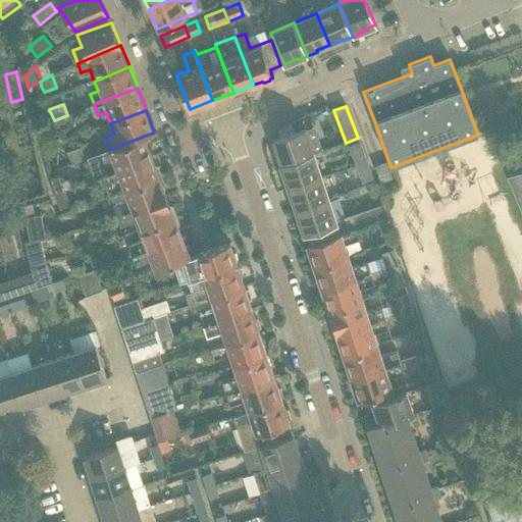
[(67,115),(54,120),(58,132),(71,126),(67,115)]
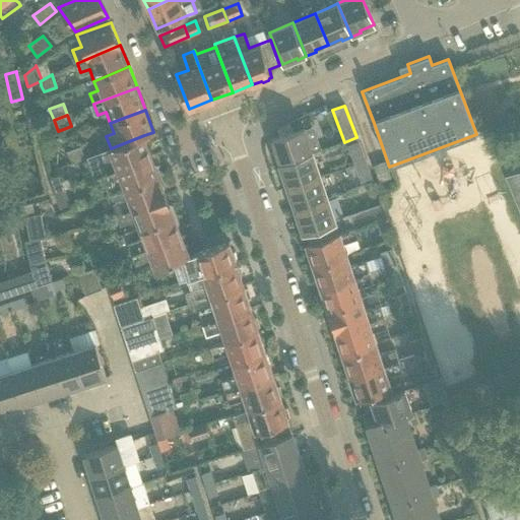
[(273,155),(276,165),(312,153),(304,129),(271,140),(276,154),(273,155)]
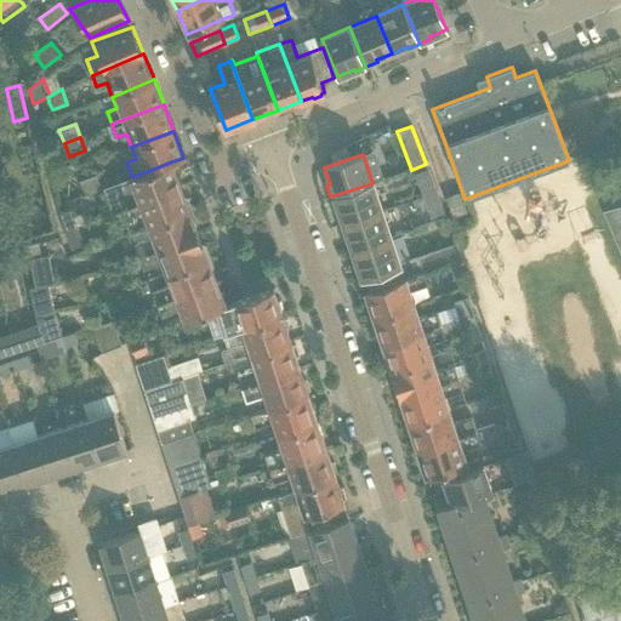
[(172,161),(132,177),(114,183),(119,194),(115,195),(121,209),(180,187),(176,176),(177,172),(172,161)]
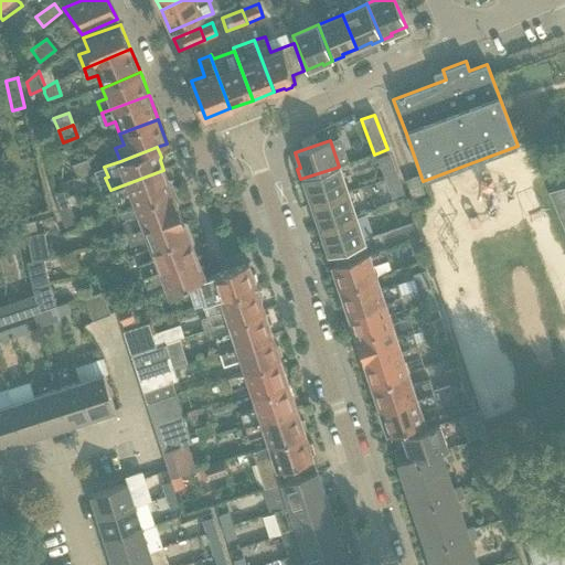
[(377,160),(385,180),(398,174),(391,156),(377,160)]
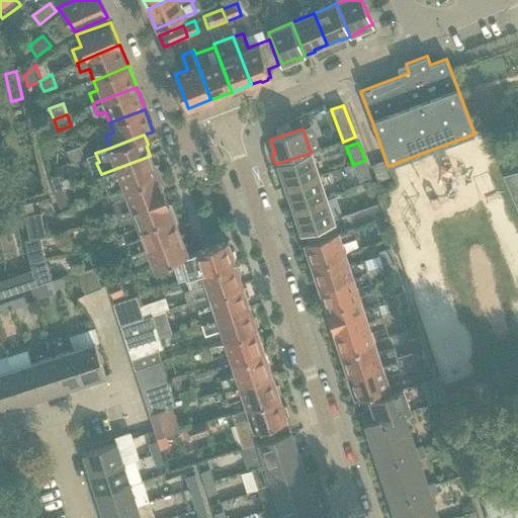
[(84,157),(80,147),(66,153),(70,163),(84,157)]
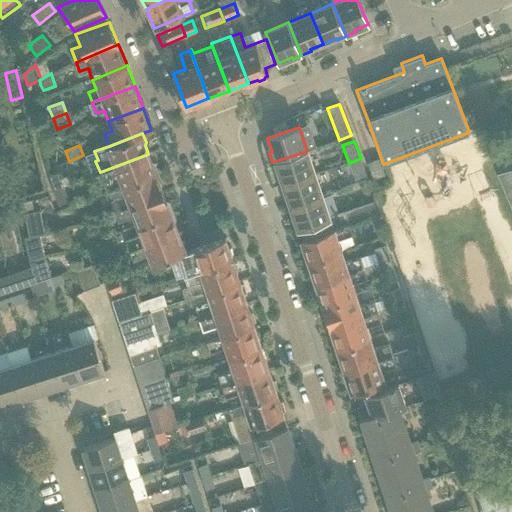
[(278,171),(282,184),(315,174),(307,151),(272,162),(275,172),(278,171)]
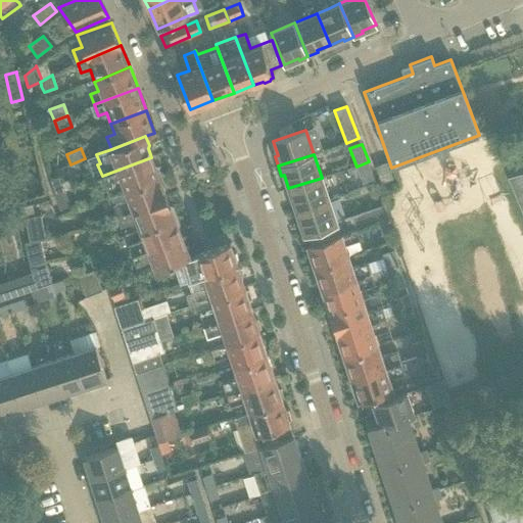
[(151,157),(102,176),(109,196),(115,194),(160,177),(157,168),(155,167),(151,157)]
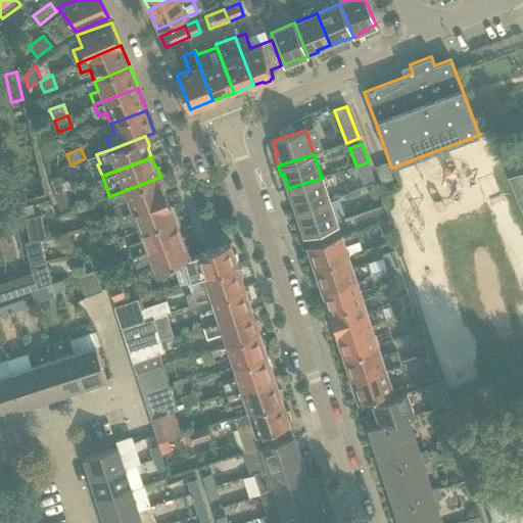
[(369,161),(357,167),(364,186),(376,181),(369,161)]
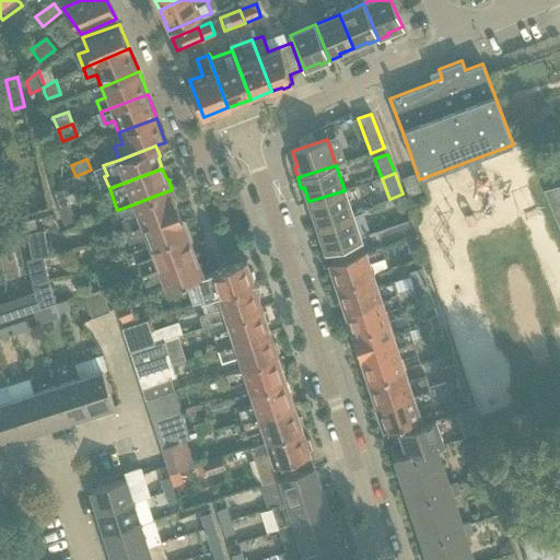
[(417,174),(403,179),(409,198),(423,193),(417,174)]
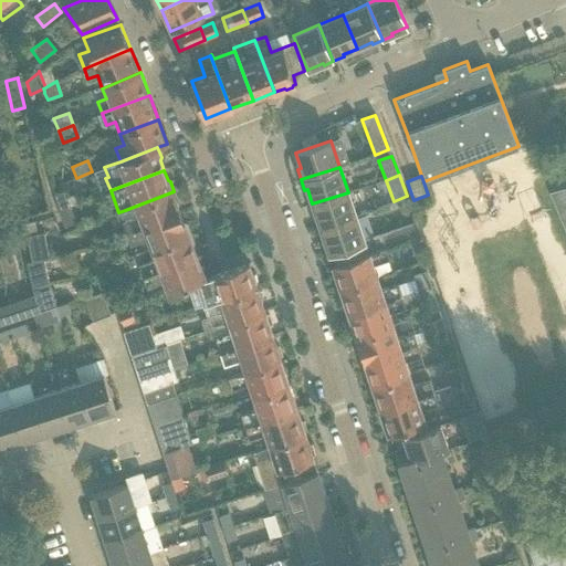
[(64,191),(54,195),(54,196),(59,209),(69,206),(64,191)]
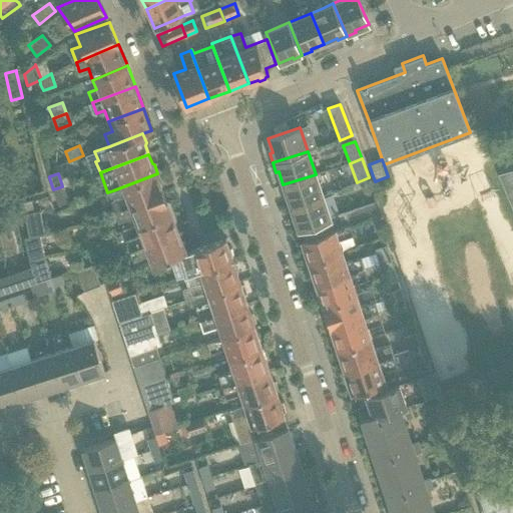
[(110,200),(114,211),(163,193),(159,184),(160,181),(157,173),(113,190),(116,198),(110,200)]
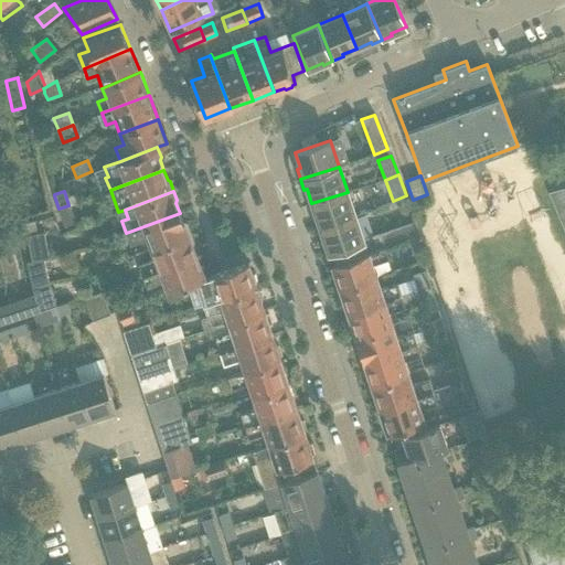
[(313,220),(317,230),(355,217),(348,192),(311,203),(317,219),(313,220)]
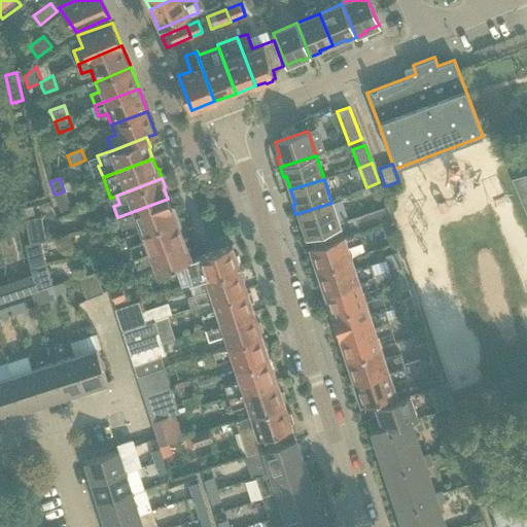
[(526,182),(515,187),(526,217),(526,182)]
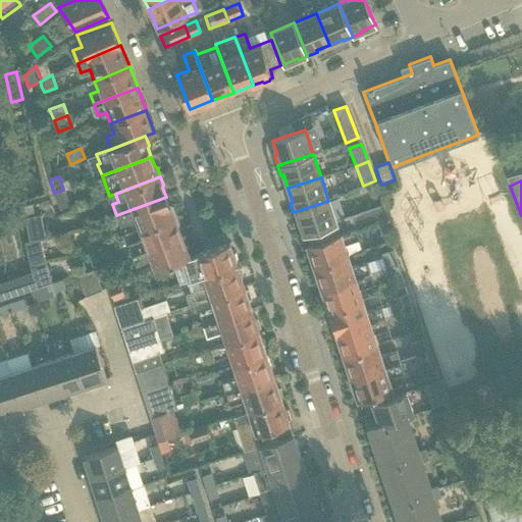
[(63,190),(54,193),(60,209),(69,205),(63,190)]
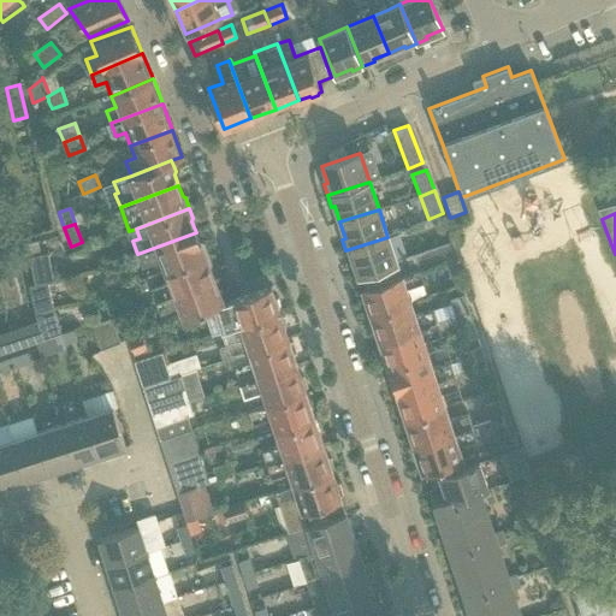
[(159,260),(164,272),(207,255),(203,246),(200,244),(196,232),(137,254),(142,267),(159,260)]
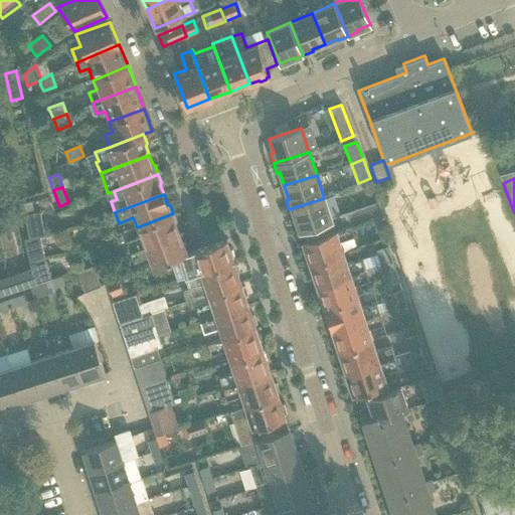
[(324,198),(289,209),(293,218),(295,218),(300,232),(303,231),(306,240),(351,225),(383,214),(379,203),(347,213),(331,219),(324,198)]
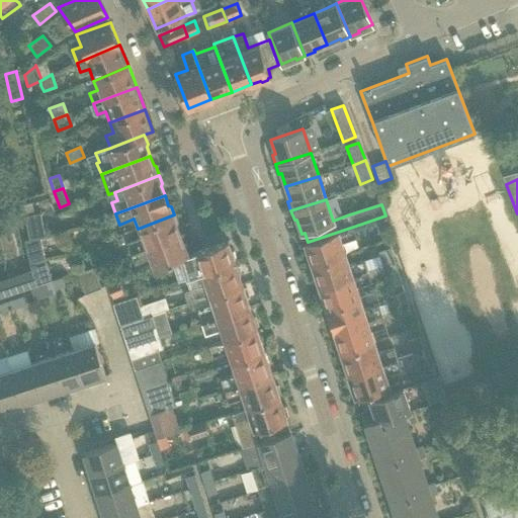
[(39,214),(25,218),(30,240),(30,239),(31,239),(32,239),(33,239),(39,237),(40,237),(45,236),(39,214)]
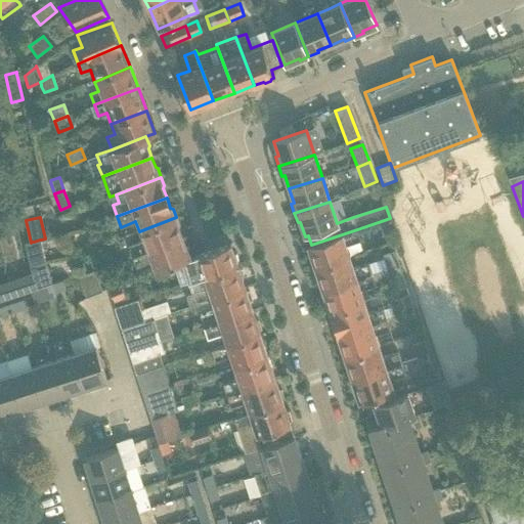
[(128,245),(132,256),(181,237),(178,228),(179,225),(176,217),(139,231),(142,239),(128,245)]
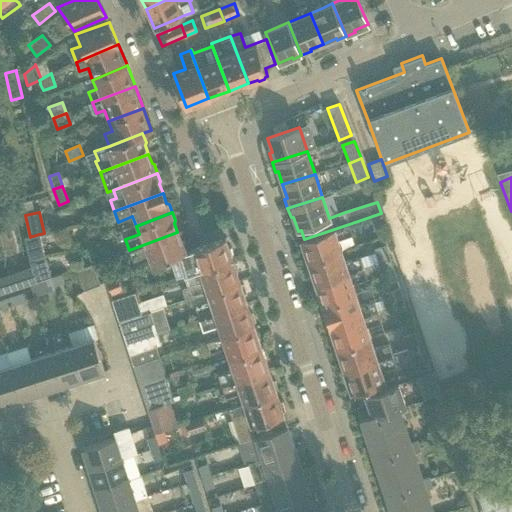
[(369,217),(374,232),(386,228),(381,213),(369,217)]
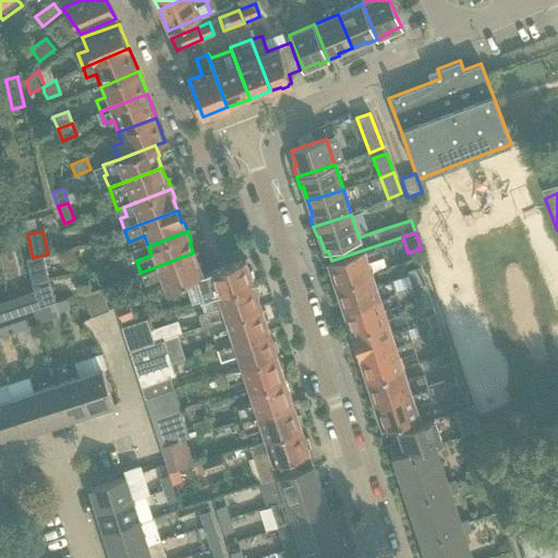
[(336,283),(336,286),(373,274),(368,261),(384,255),(380,244),(331,261),(328,261),(331,271),(330,275),(332,282),(336,283)]
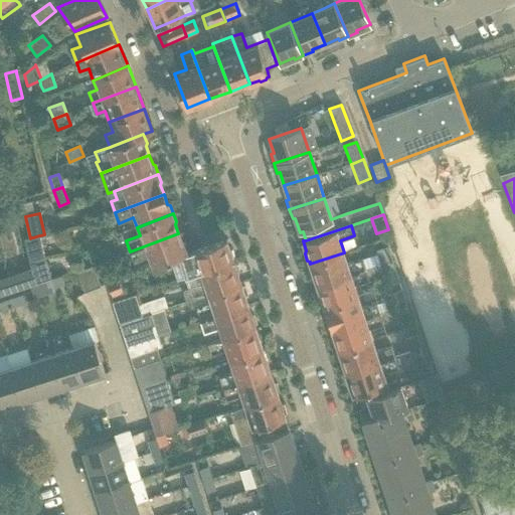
[(178,255),(180,255),(188,252),(184,243),(182,242),(178,233),(130,251),(134,262),(148,256),(151,266),(178,255)]
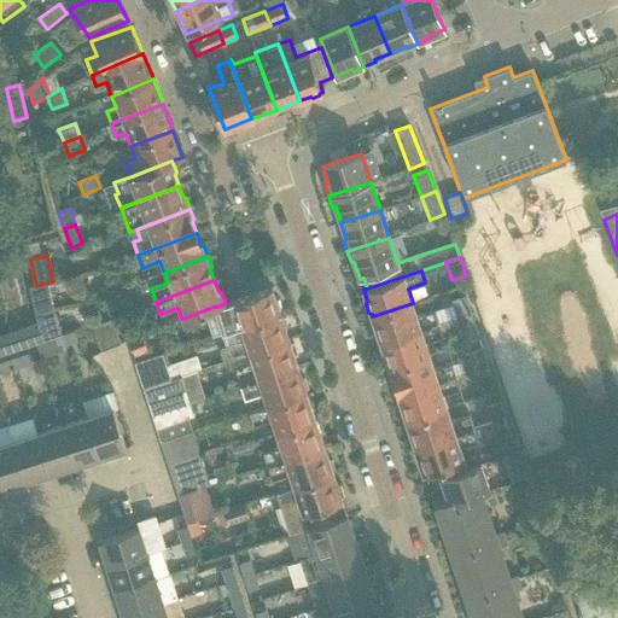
[(36,286),(29,287),(35,313),(38,313),(44,312),(53,309),(47,283),(40,285),(39,285),(38,285),(36,285),(36,286)]
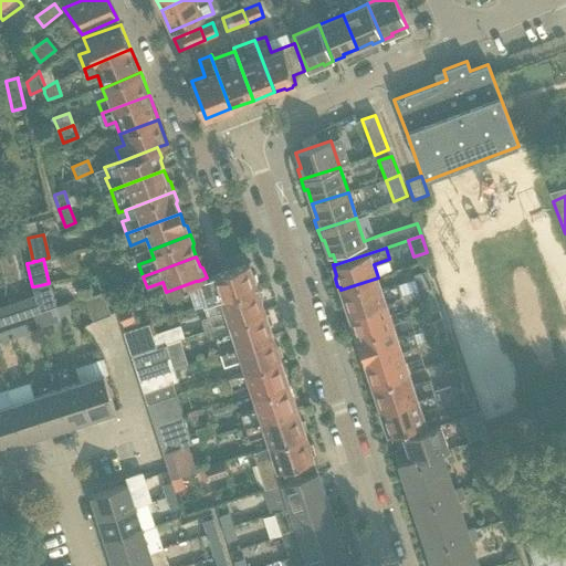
[(207,278),(187,285),(187,286),(194,284),(200,305),(195,306),(195,307),(203,305),(205,305),(257,289),(255,284),(258,282),(255,275),(253,275),(249,263),(217,274),(207,278)]
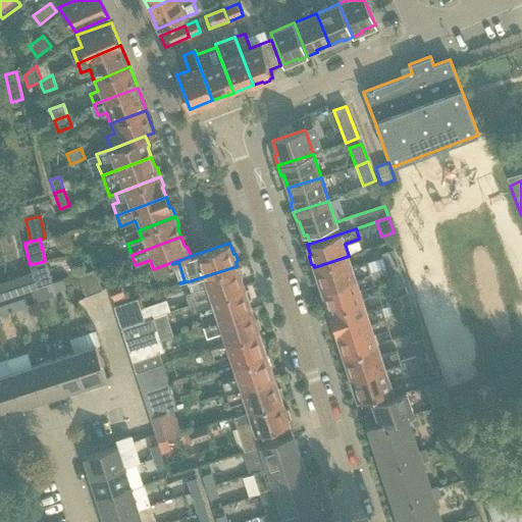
[(393,251),(382,254),(382,255),(383,257),(386,267),(397,264),(393,251)]
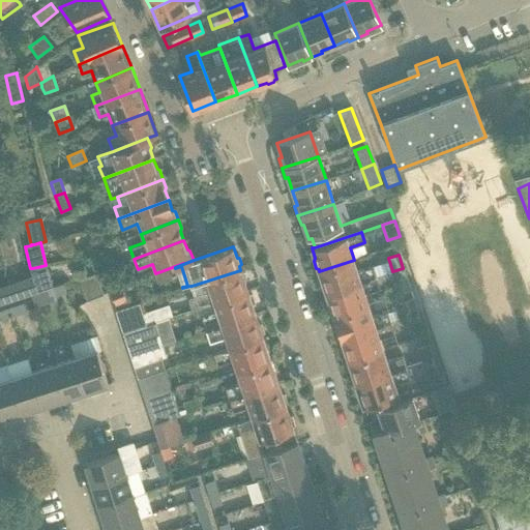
[(324,284),(327,293),(377,277),(373,265),(358,270),(354,260),(319,271),(320,272),(319,275),(321,282),(324,284)]
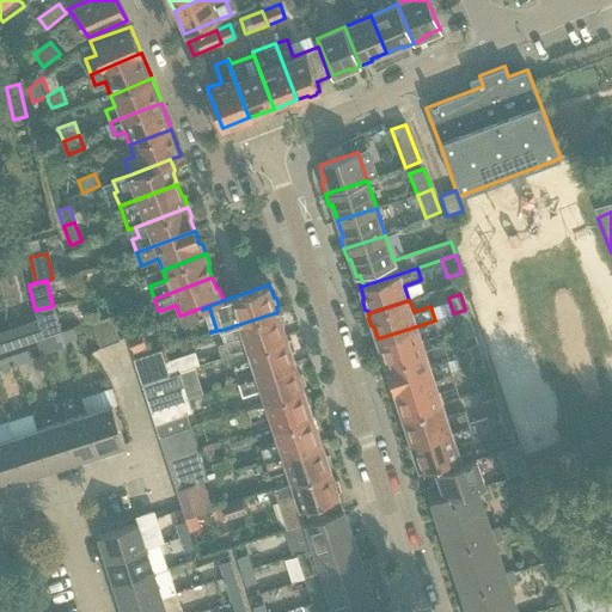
[(37,310),(35,310),(37,320),(42,337),(60,331),(54,311),(53,306),(43,308),(37,310)]
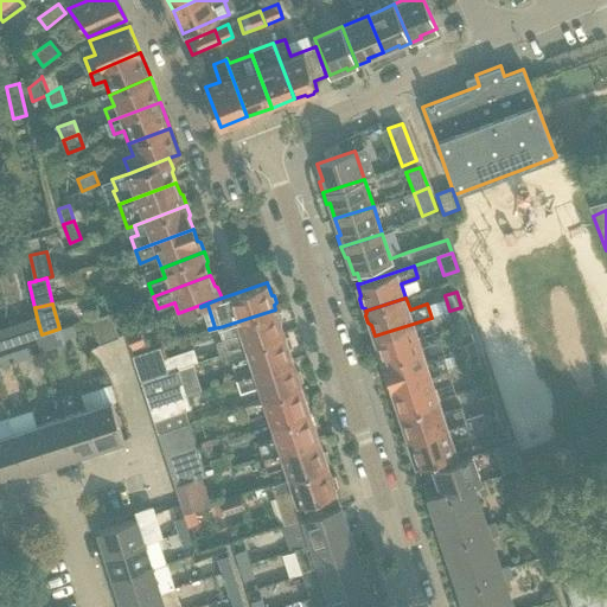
[(461,307),(449,311),(454,325),(455,328),(458,337),(470,332),(467,325),(461,307)]
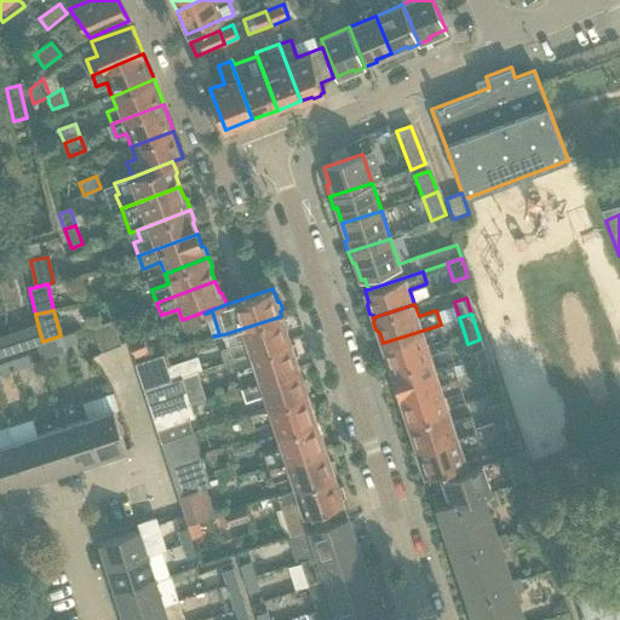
[(224,334),(228,346),(220,349),(225,362),(250,355),(251,355),(290,343),(286,329),(287,326),(286,320),(282,317),(281,316),(224,334)]
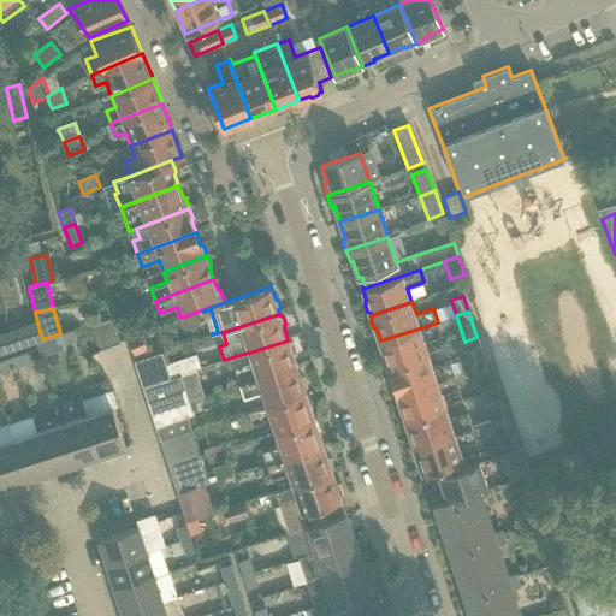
[(98,324),(93,326),(95,331),(95,332),(101,349),(112,344),(113,344),(119,342),(111,319),(98,324)]
